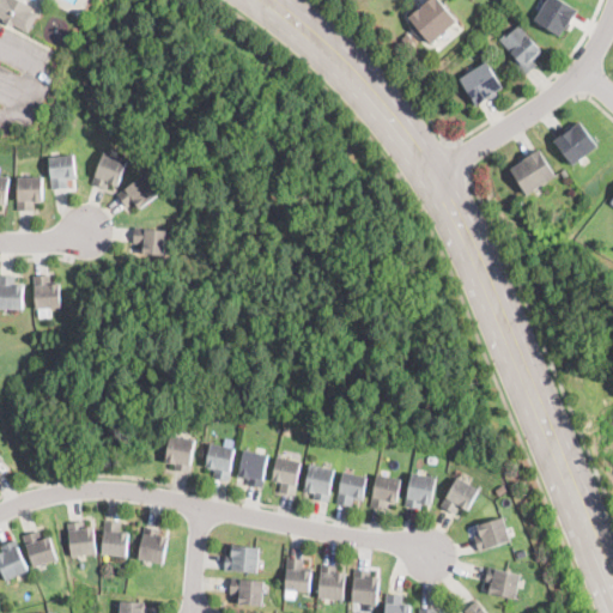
[(0,0),(22,0),(35,7),(32,11),(40,14),(30,32),(14,24),(13,26),(5,22),(6,19),(0,16),(0,0)]
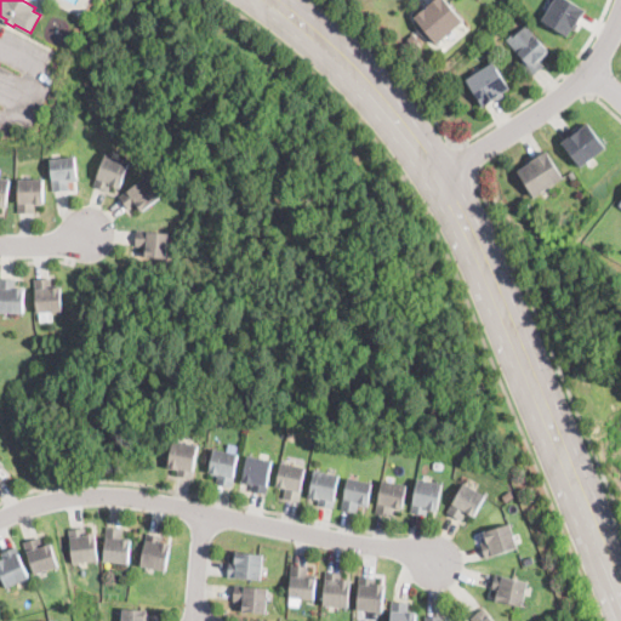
[(448,35),(438,44),(415,17),(433,0),(445,0),(463,22),(448,35)]
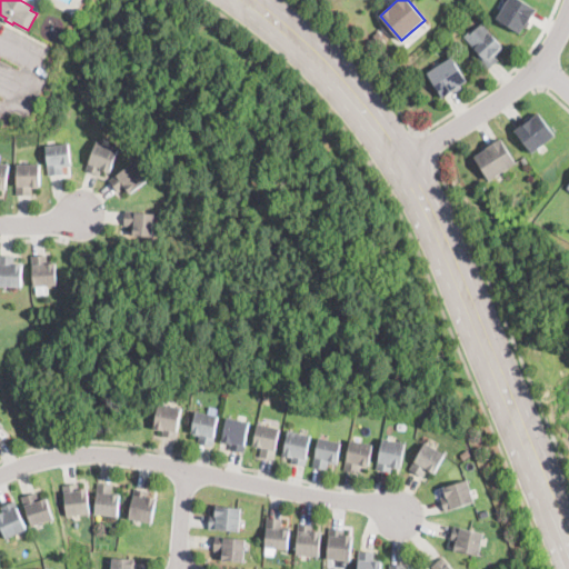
[(530,21),(528,20),(521,31),(497,18),(507,0),(525,0),(538,8),(530,21)]
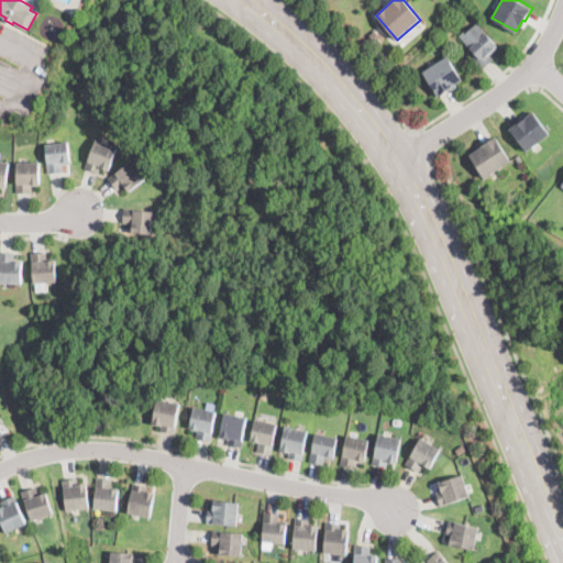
[(477,23),(498,47),(489,55),(493,59),(482,70),(472,59),(475,55),(459,36),(466,30),(468,32),(477,23)]
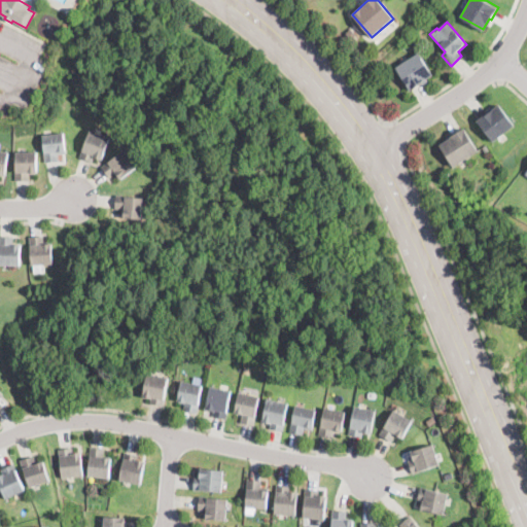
[(357,33),(351,38),(346,31),(351,27),(357,33)]
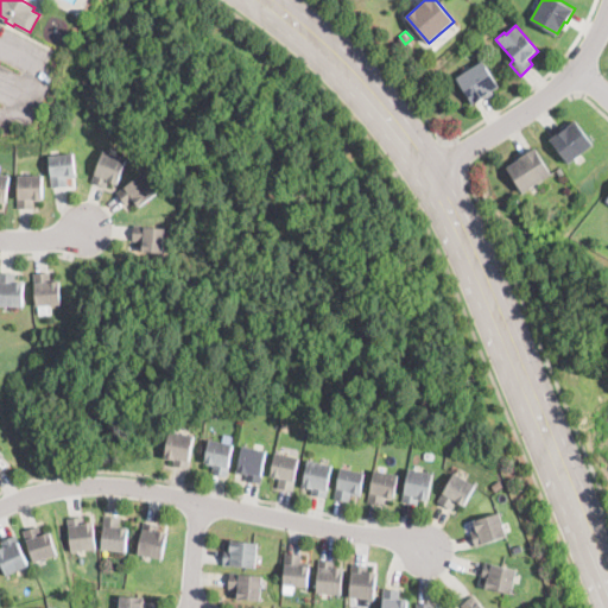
[(476,105),(474,106),(456,78),(483,61),(499,86),(491,92),(493,94),(476,105)]
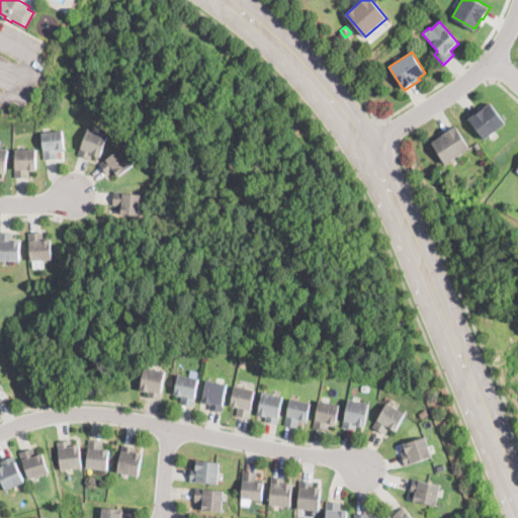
[(485,138),(469,117),(490,101),(506,121),(485,138)]
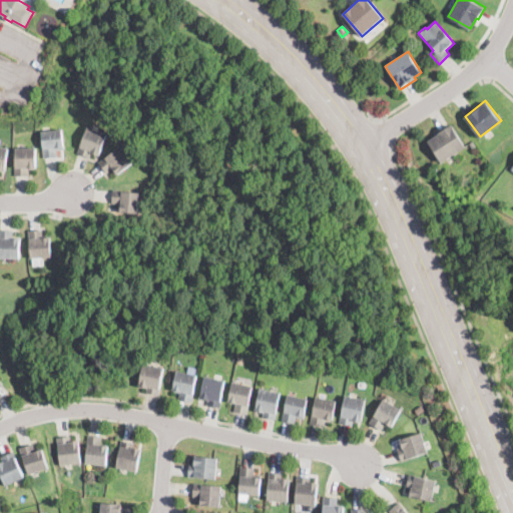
[(442,161),(428,141),(440,132),(439,131),(452,123),(466,144),(442,161)]
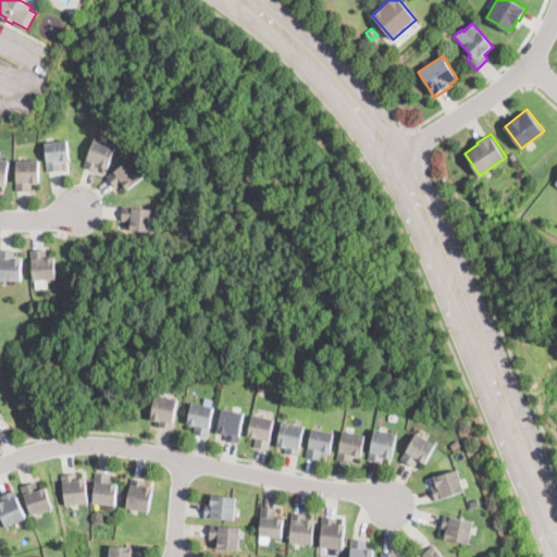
[(116,144),(108,169),(100,165),(98,170),(89,166),(91,161),(86,159),(95,135),(116,144)]
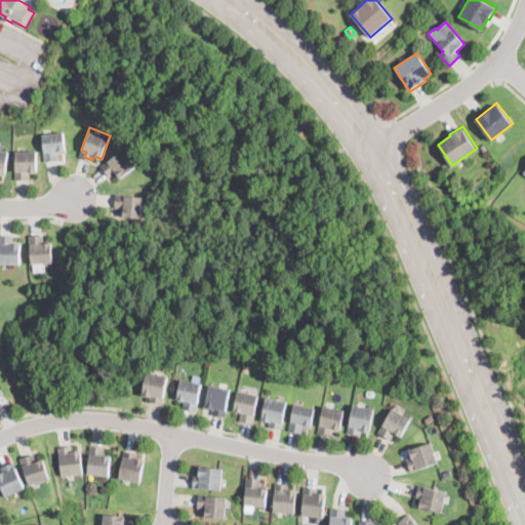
[(46,161),(42,133),(64,130),(66,148),(59,149),(62,159),(46,161)]
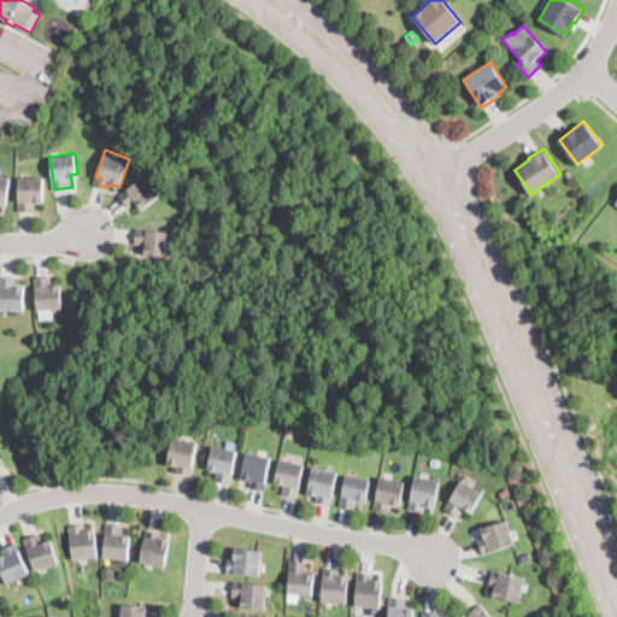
[(160,192),(140,207),(135,201),(128,206),(118,193),(145,172),(160,192)]
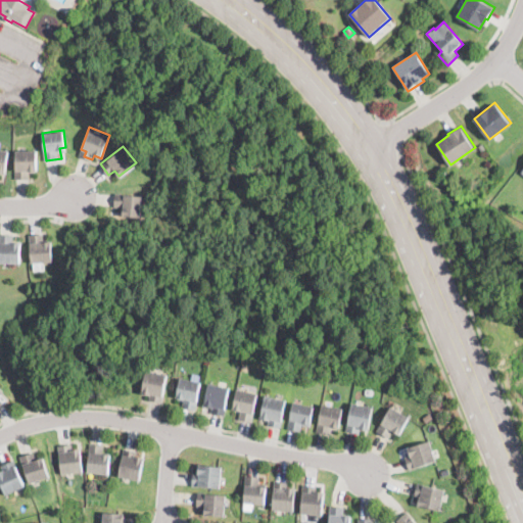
[(0,147),(8,148),(7,174),(0,174),(0,147)]
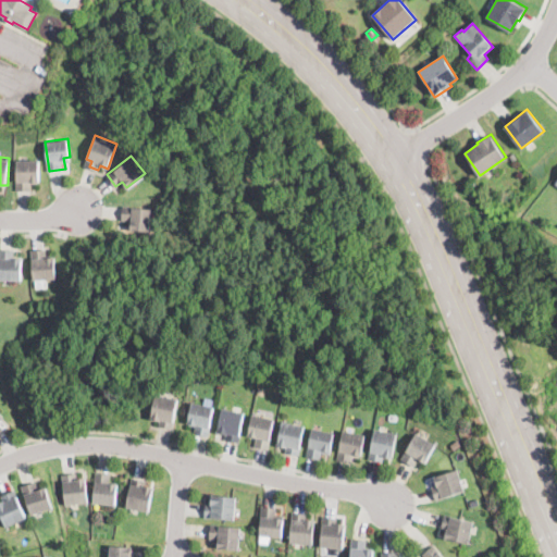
[(17,190),(17,159),(39,159),(39,181),(33,181),(34,189),(17,190)]
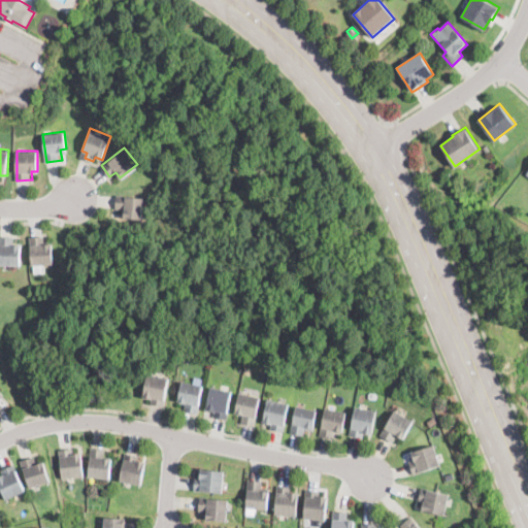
[(142,217),(124,216),(125,209),(117,209),(118,195),(143,197),(142,217)]
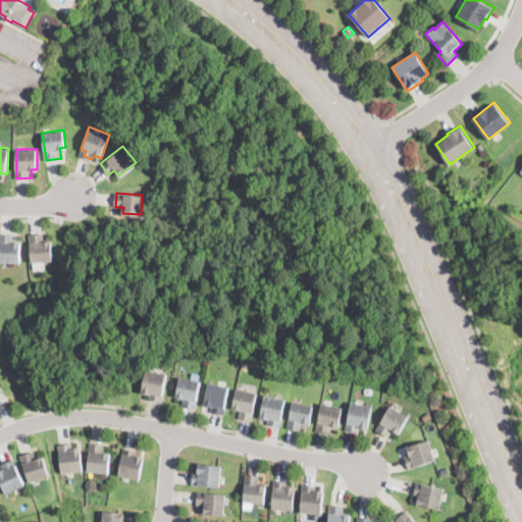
[(44,241),(51,240),(53,260),(45,260),(46,268),(34,268),(34,261),(32,261),(30,231),(44,230),(44,241)]
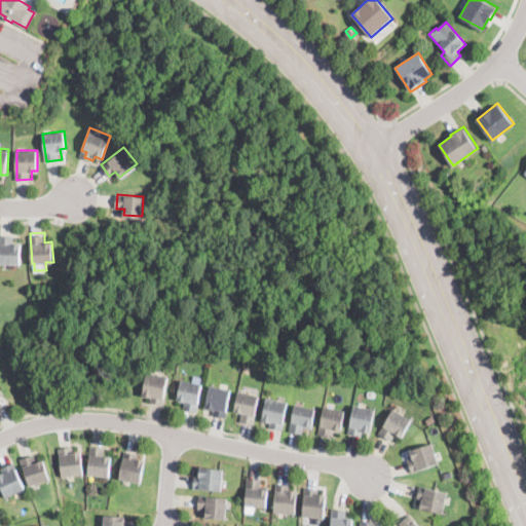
[(21,241),(21,263),(0,263),(0,235),(13,235),(13,241),(21,241)]
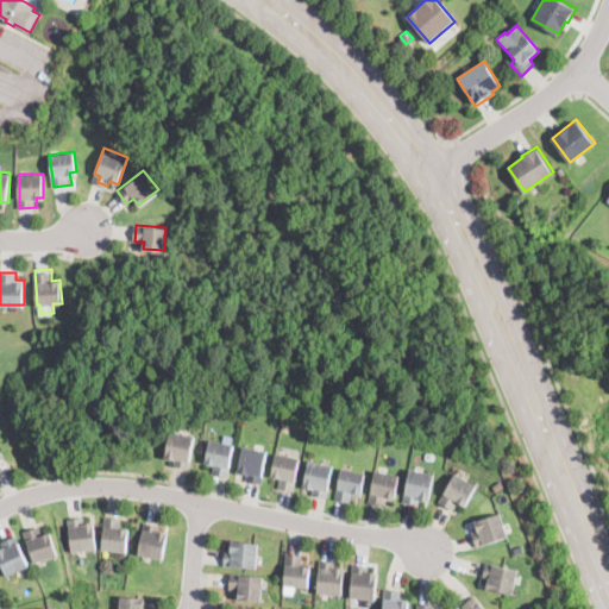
[(194,437),(188,469),(174,466),(175,460),(164,459),(170,432),(194,437)]
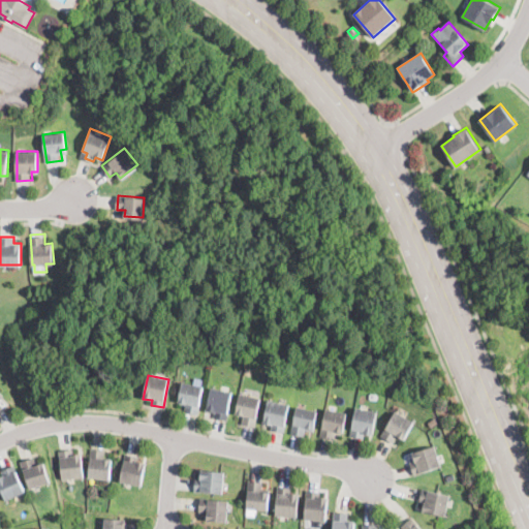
[(204,386),(197,414),(184,412),(186,405),(178,403),(182,382),(204,386)]
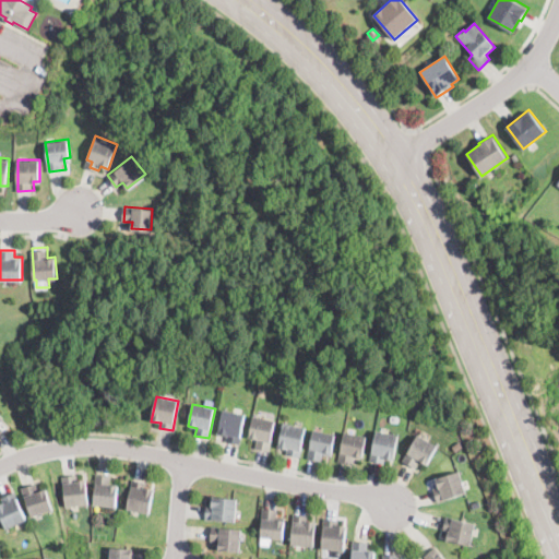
[(245,415),(238,444),(225,441),(226,437),(217,435),(223,409),(245,415)]
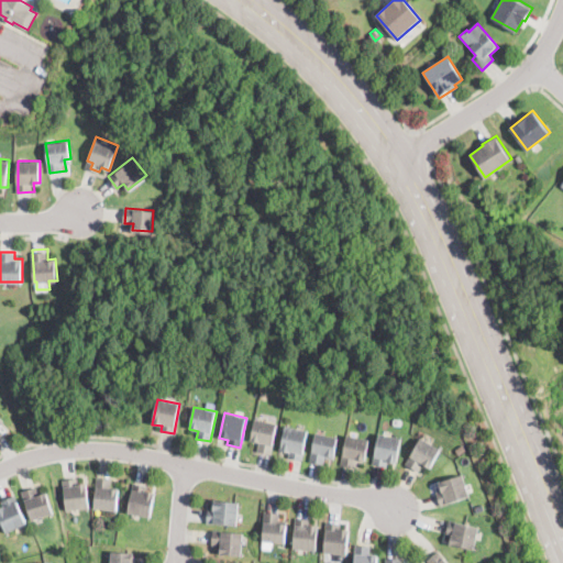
[(278,424),(272,454),(257,451),(258,443),(251,441),(255,419),(278,424)]
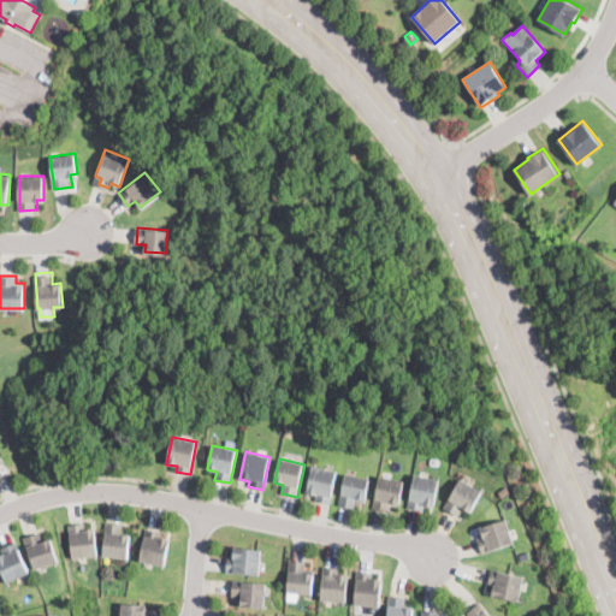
[(337,472),(330,504),(314,501),(315,495),(307,493),(313,466),(337,472)]
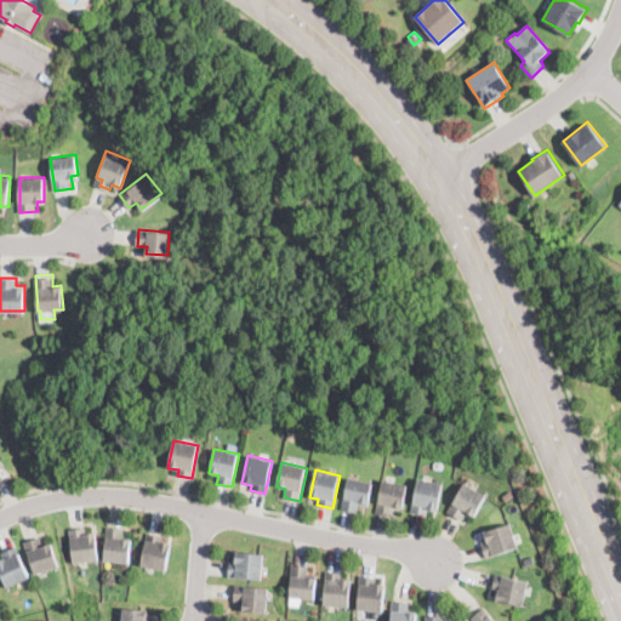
[(444,482),(438,510),(427,508),(426,513),(411,511),(419,477),(444,482)]
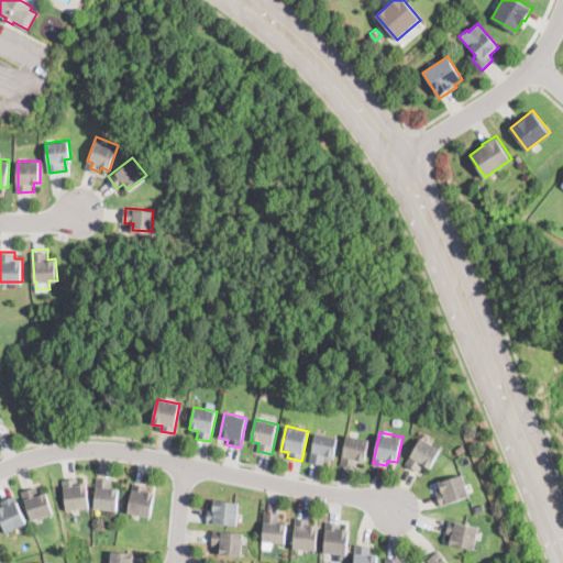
[(338,438),(333,460),(324,457),(323,464),(309,462),(316,433),(338,438)]
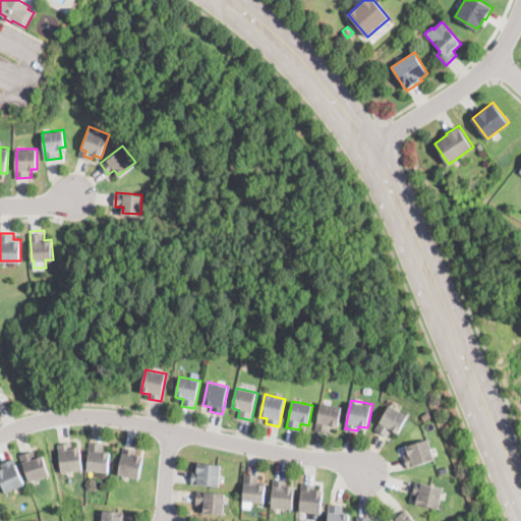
[(337,426),(331,425),(330,431),(315,428),(322,401),(342,405),(337,426)]
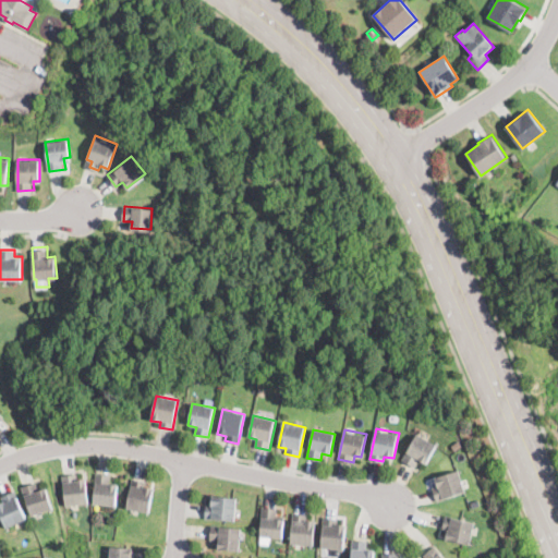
[(438,445),(426,464),(420,460),(415,466),(401,459),(417,432),(438,445)]
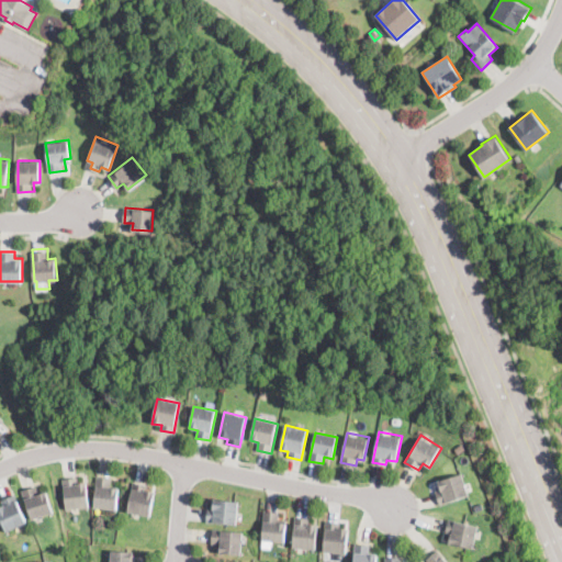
[(465,448),(458,453),(454,448),(461,442),(465,448)]
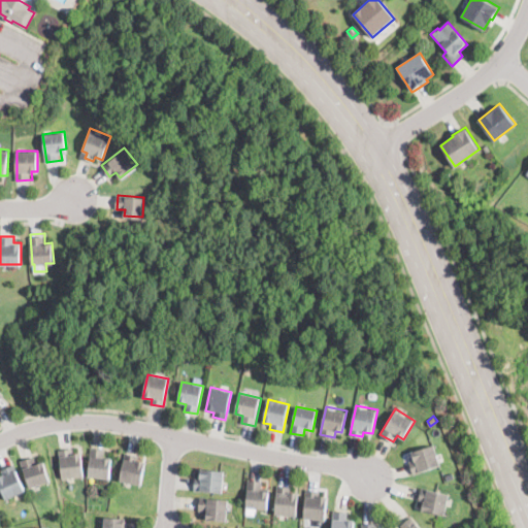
[(440,464),(413,472),(408,460),(415,459),(411,450),(434,443),(440,464)]
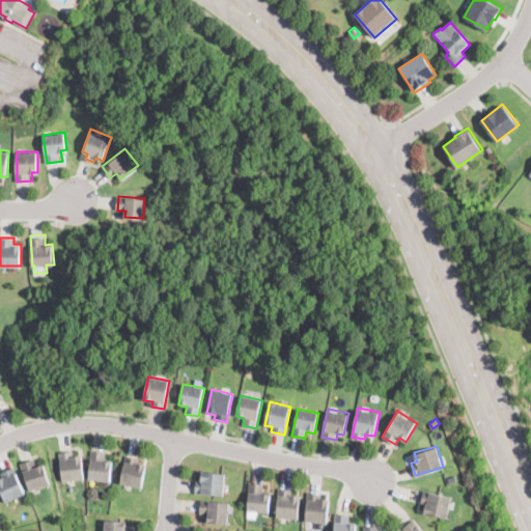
[(111,462),(109,482),(87,479),(90,451),(105,453),(104,460),(111,462)]
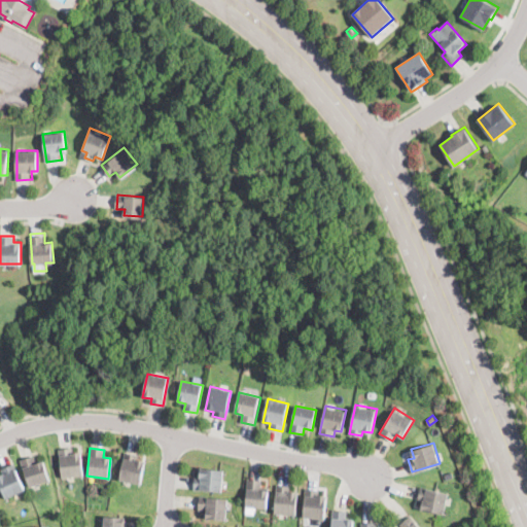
[(72,449),(73,453),(80,453),(82,477),(62,478),(60,450),(72,449)]
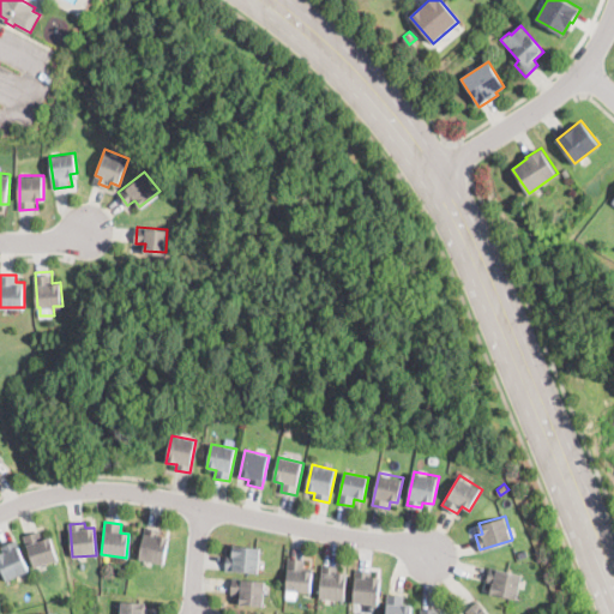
[(169,537),(163,565),(138,559),(144,528),(161,530),(160,536),(169,537)]
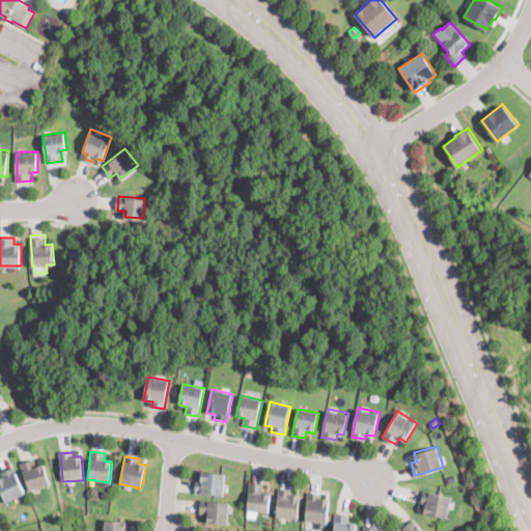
[(34,458),(36,467),(44,465),(51,484),(30,492),(21,464),(34,458)]
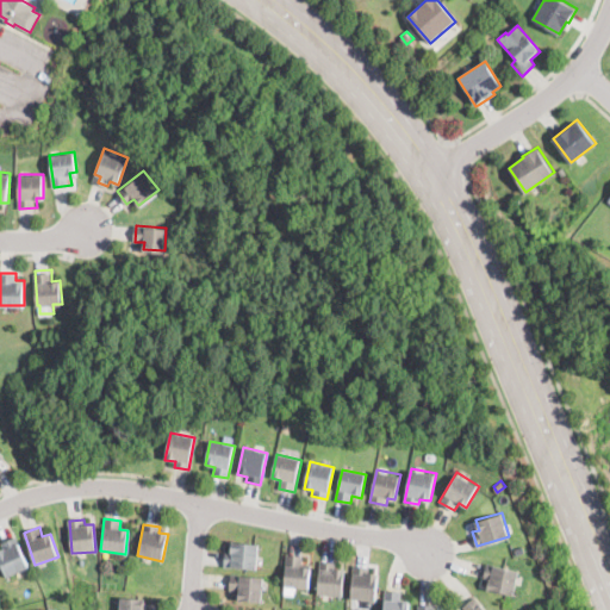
[(18,573),(6,578),(0,561),(0,551),(5,549),(2,543),(16,537),(29,568),(18,573)]
